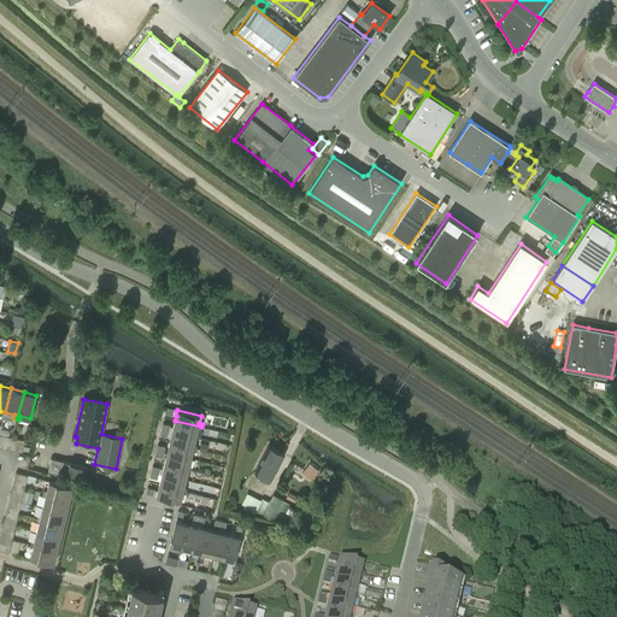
[(201,427),(174,421),(171,432),(195,436),(198,429),(201,430),(201,427)]
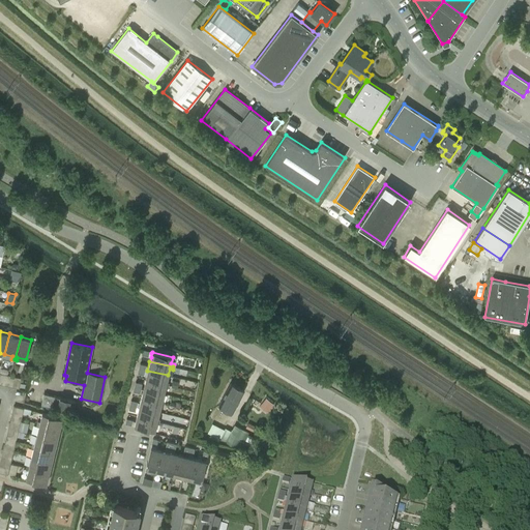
[(33,379),(38,380),(42,364),(36,363),(33,379)]
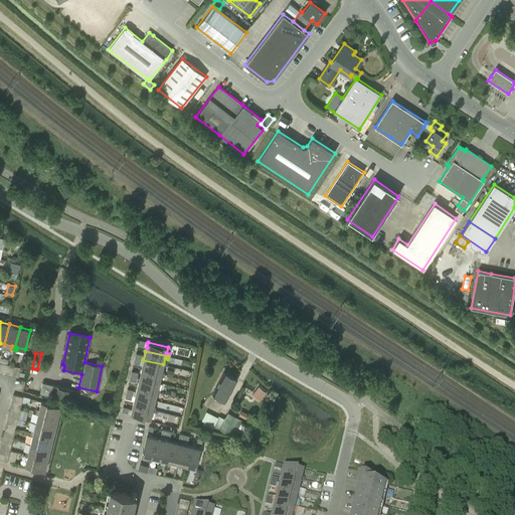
[(162,370),(163,364),(143,360),(141,368),(164,374),(164,372),(161,371),(162,370)]
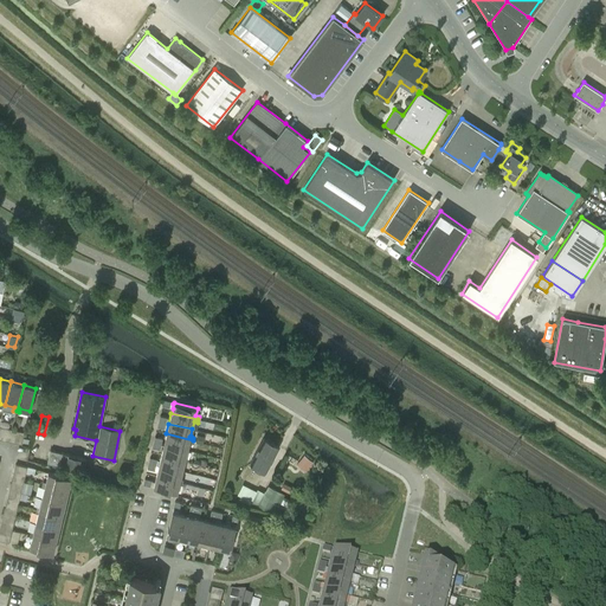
[(166,433),(163,444),(187,450),(188,443),(192,444),(193,440),(166,433)]
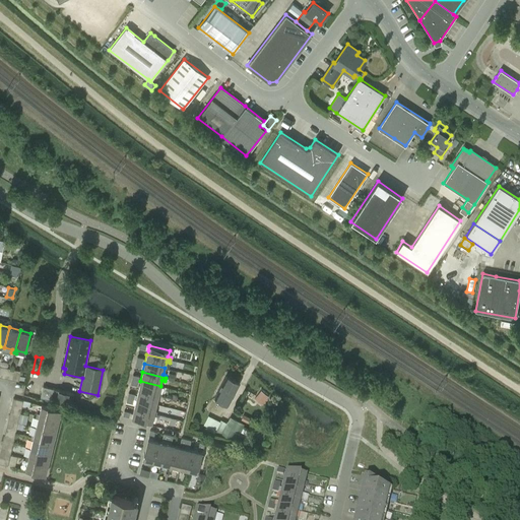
[(228,403),(240,381),(228,375),(215,397),(228,403)]
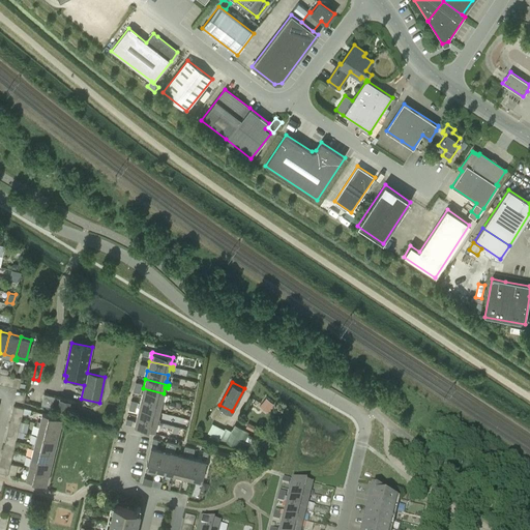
[(143,388),(141,398),(165,403),(165,401),(162,401),(164,393),(143,388)]
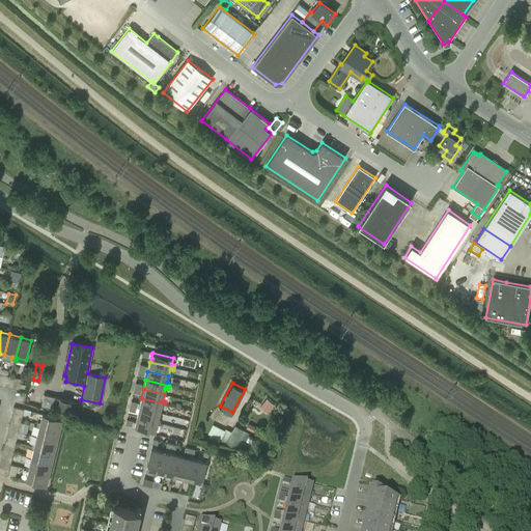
[(45,394),(42,406),(73,413),(76,402),(45,394)]
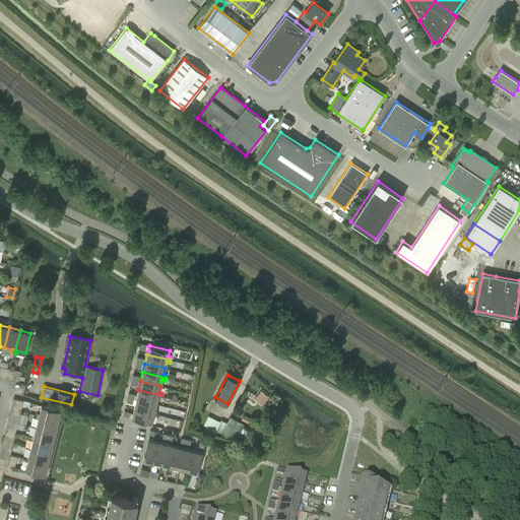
[(161,395),(138,390),(136,398),(155,403),(157,398),(160,398),(161,395)]
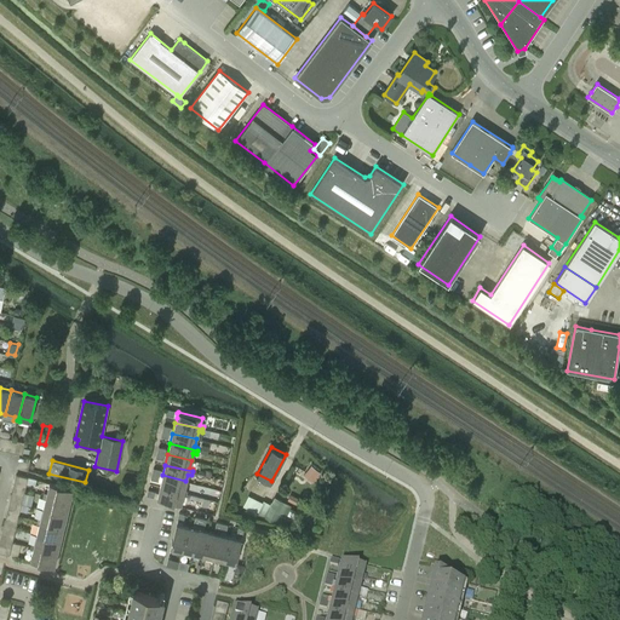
[(305,472),(314,478),(320,472),(310,465),(305,472)]
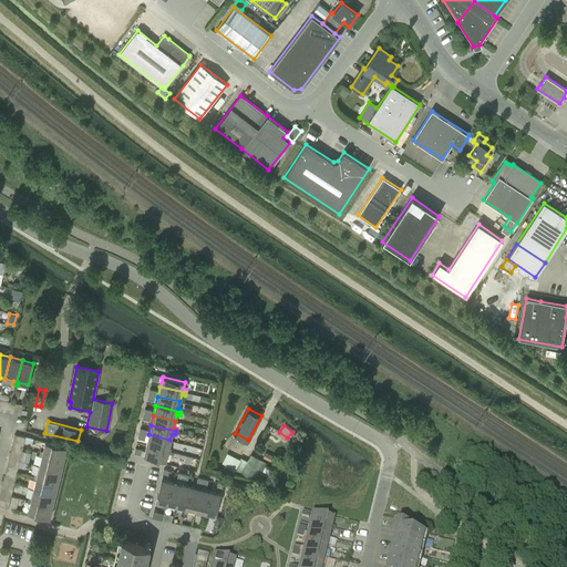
[(168,447),(169,440),(148,434),(146,444),(171,451),(172,449),(168,447)]
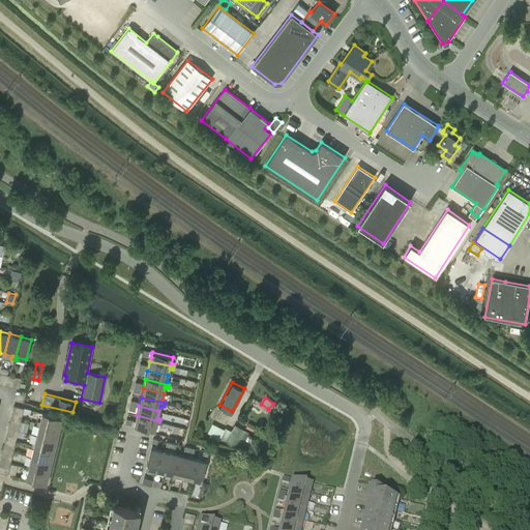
[(37,423),(59,429),(62,417),(41,412),(39,421),(37,421),(37,423)]
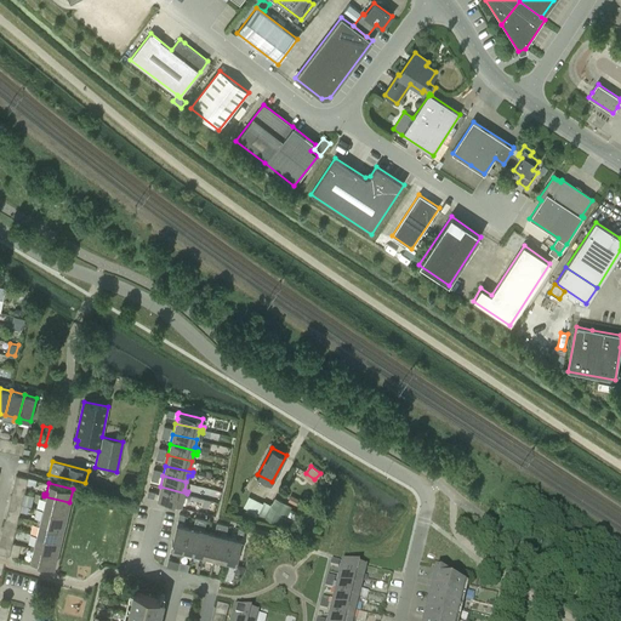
[(159,493),(158,497),(181,503),(182,496),(187,497),(187,494),(160,486),(159,493)]
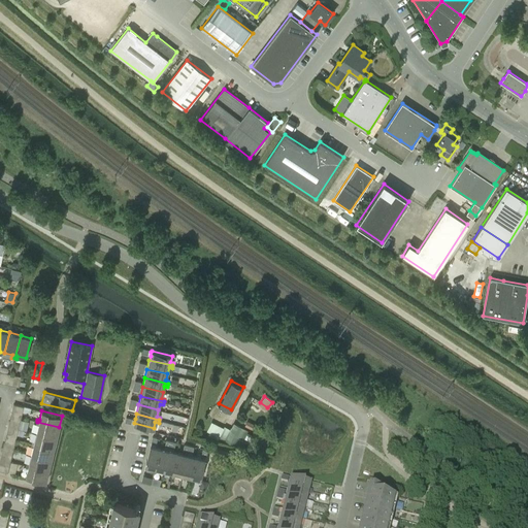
[(162,421),(162,425),(173,427),(172,431),(177,432),(178,426),(162,421)]
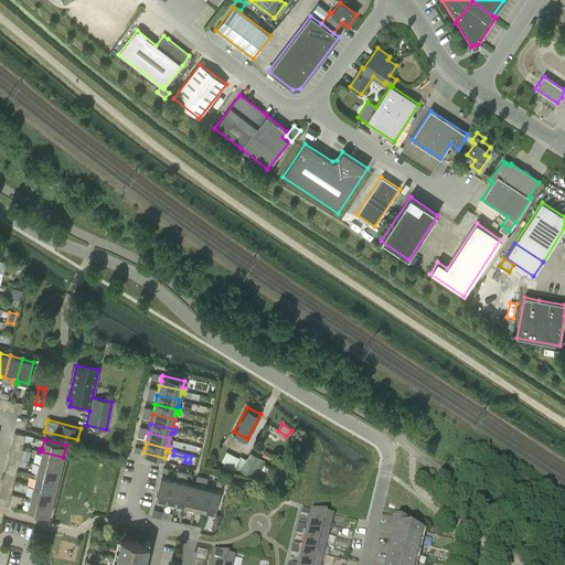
[(39,464),(60,469),(63,457),(40,451),(39,454),(41,455),(39,464)]
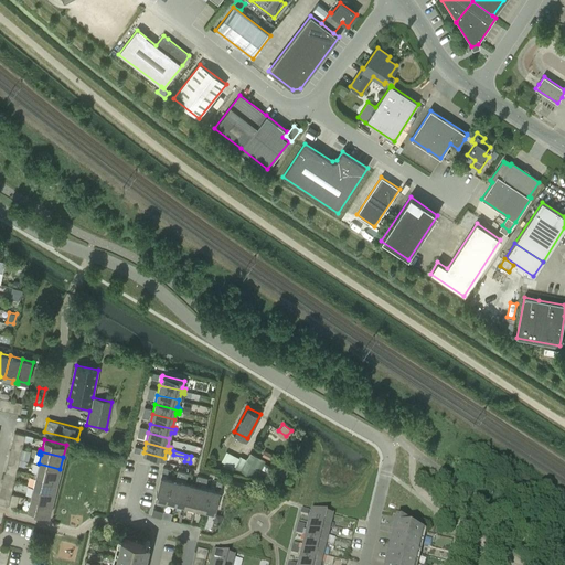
[(234,468),(238,458),(226,451),(222,461),(224,462),(234,468)]
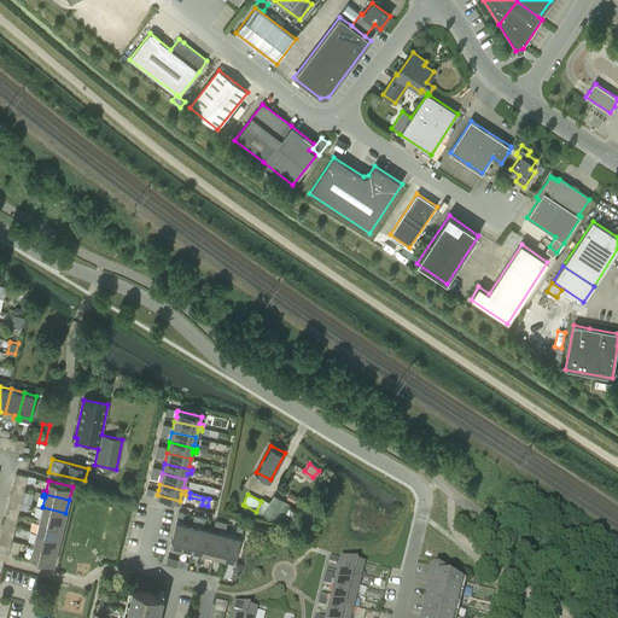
[(298,497),(290,494),(287,499),(296,503),(298,497)]
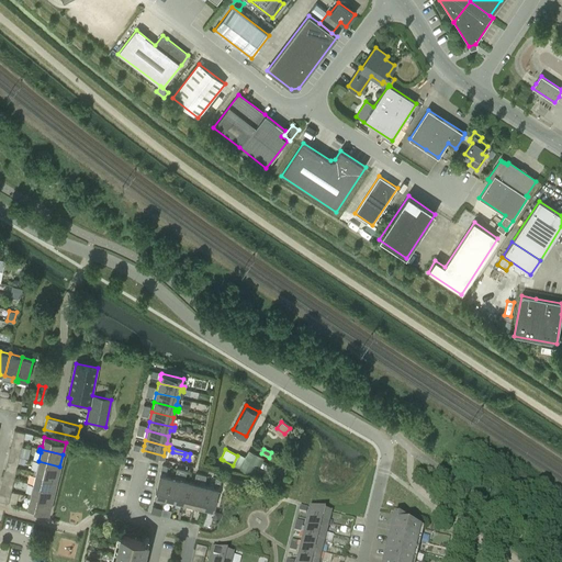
[(245,459),(239,469),(248,473),(249,471),(254,473),(258,467),(260,468),(265,459),(249,450),(246,457),(245,459)]
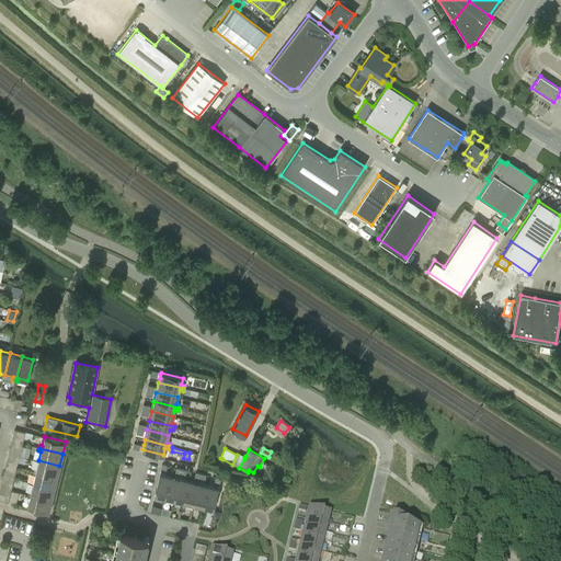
[(38,460),(36,469),(34,469),(34,471),(57,477),(59,466),(38,460)]
